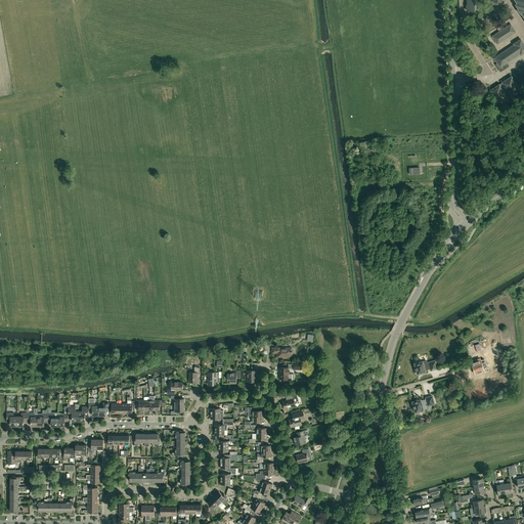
[(467,0),(468,5),(467,5),(467,11),(482,11),(481,0),(467,0)]
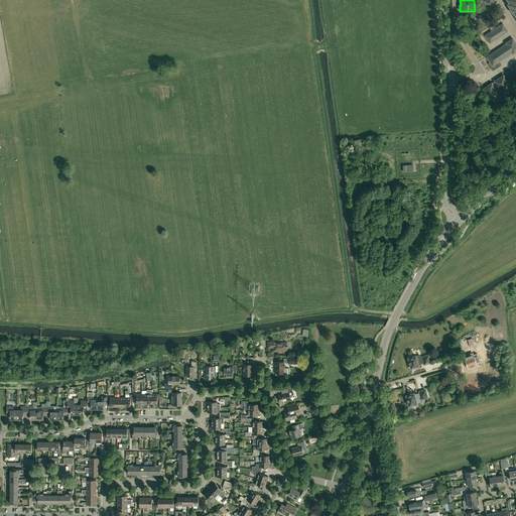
[(492,0),(487,0),(484,2),(489,9),(496,5),(492,0)]
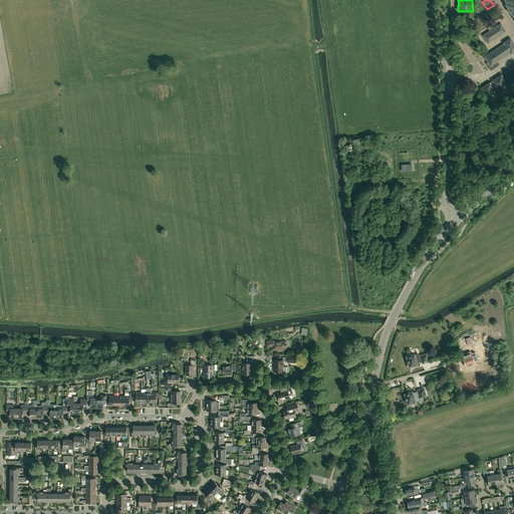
[(513,17),(513,0),(504,0),(507,4),(505,5),(513,17)]
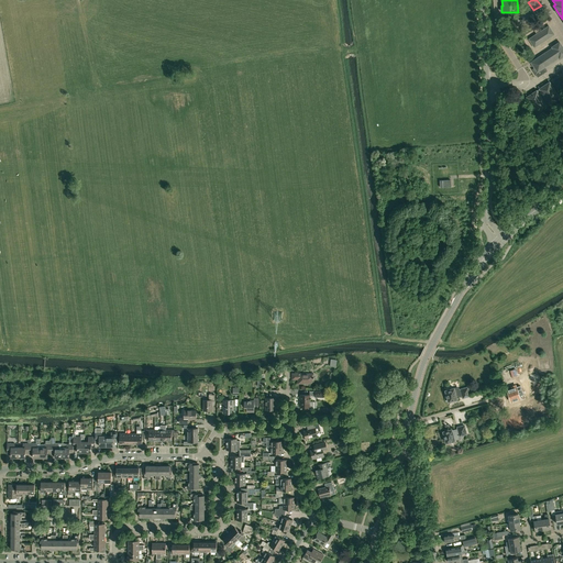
[(517,28),(531,18),(532,17),(529,13),(515,23),(517,28)]
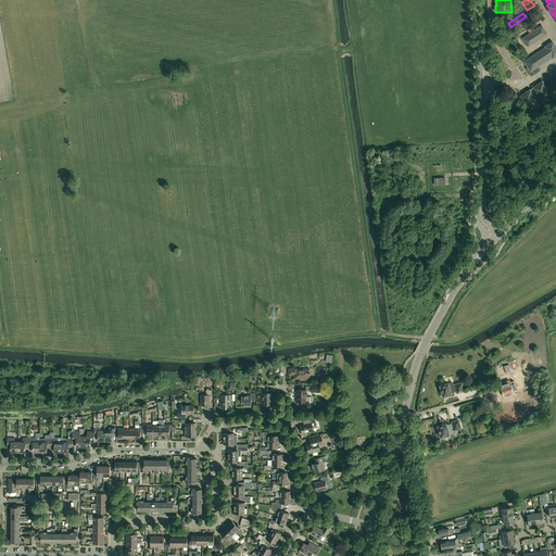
[(528,49),(548,35),(542,25),(534,30),(532,27),(528,30),(530,34),(521,39),(528,49)]
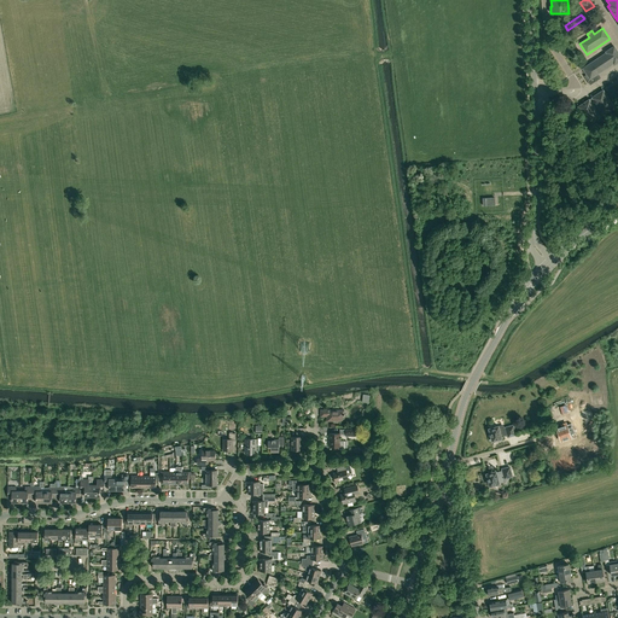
[(605,52),(606,53),(582,69),(588,77),(587,79),(590,85),(599,79),(596,76),(613,64),(614,65),(617,62),(617,51),(614,46),(605,52)]
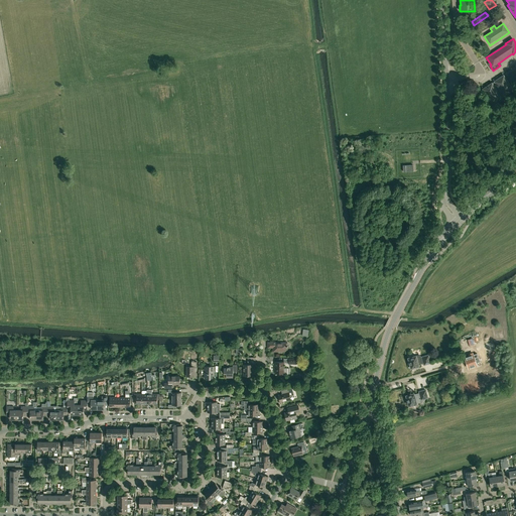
[(482,89),(483,91),(488,97),(493,105),(514,91),(504,75),(494,82),(494,83),(493,84),(493,83),(482,89)]
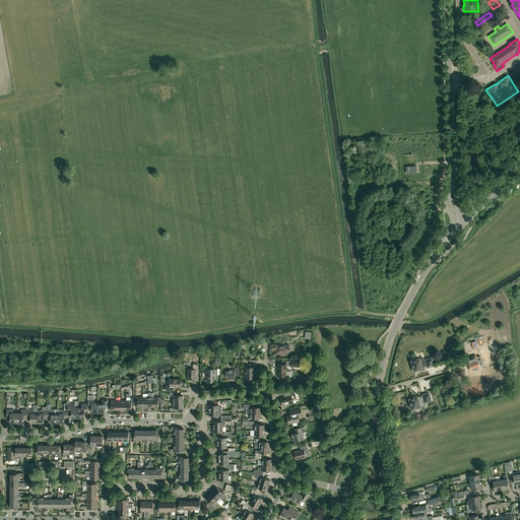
[(289,354),(289,345),(270,345),(270,350),(277,350),(277,354),(289,354)]
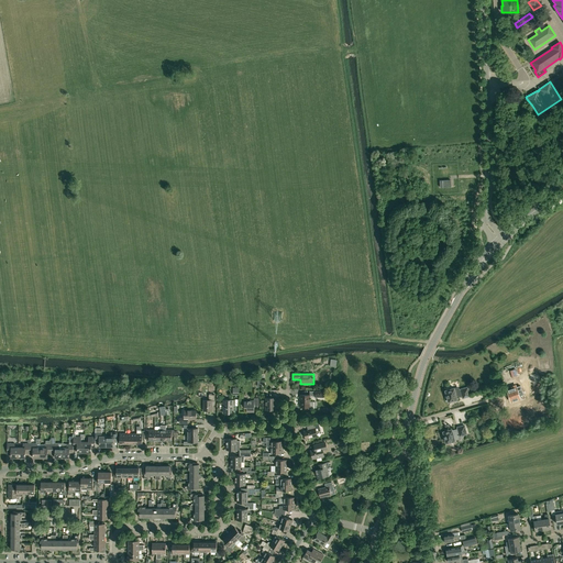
[(519,379),(523,390),(531,387),(526,376),(519,379)]
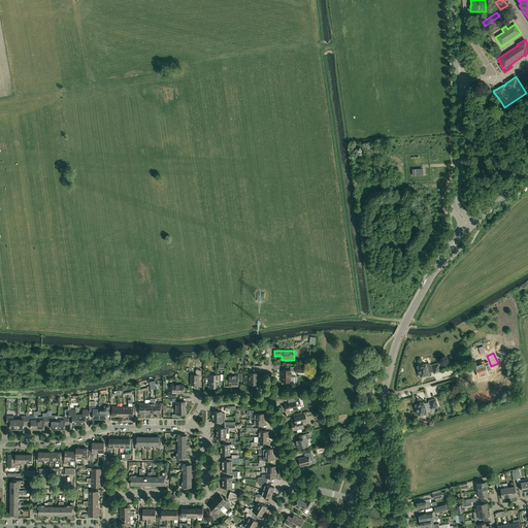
[(481,364),(475,366),(480,376),(488,373),(486,368),(488,367),(490,367),(488,362),(488,363),(485,364),(484,361),(481,362),(481,364)]
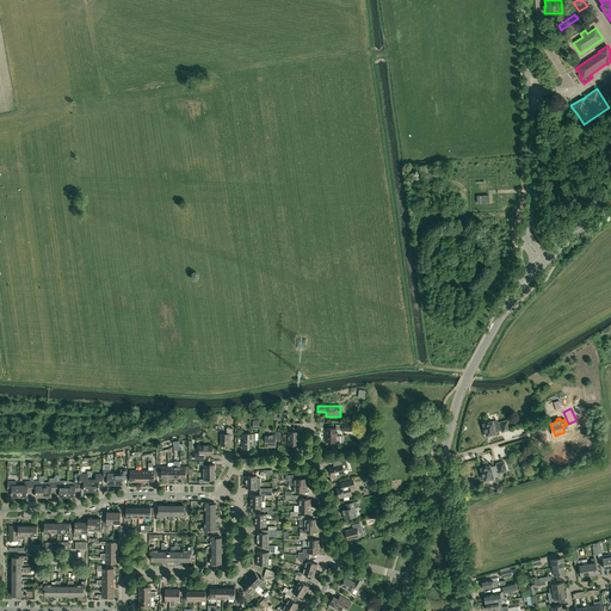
[(495,431),(501,429),(503,432),(510,430),(507,420),(500,423),(498,424),(498,421),(493,423),(493,421),(483,424),(485,430),(483,432),(483,434),(486,434),(487,434),(487,436),(497,433),(495,431)]
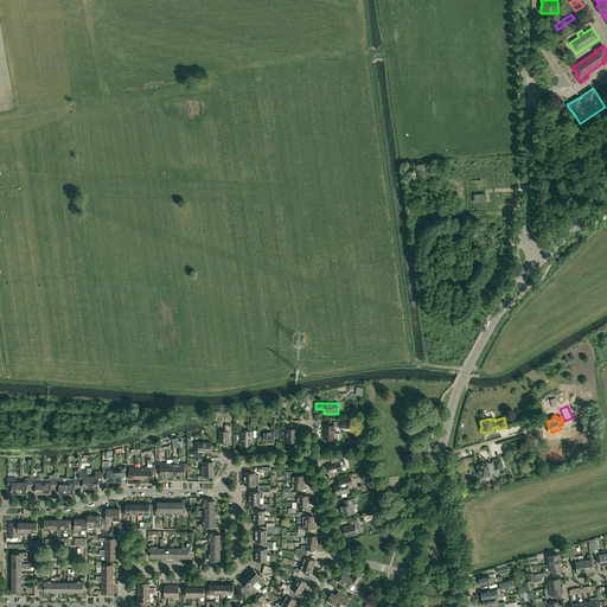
[(300,434),(301,421),(292,421),(292,429),(287,429),(287,441),(296,441),(296,436),(299,434),(300,434)]
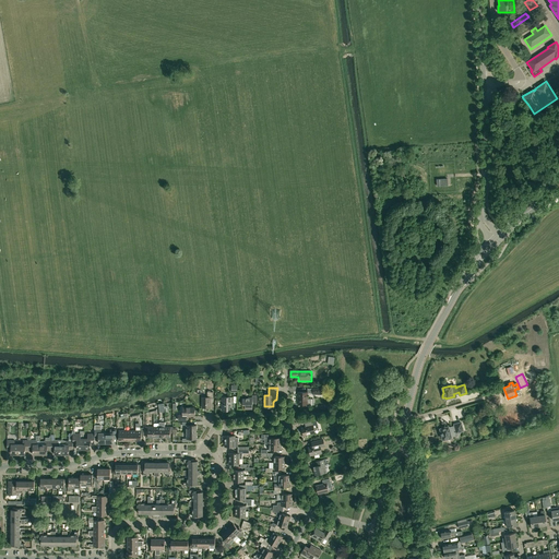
[(213,399),(213,392),(207,392),(207,397),(202,397),(202,407),(211,407),(211,399),(213,399)]
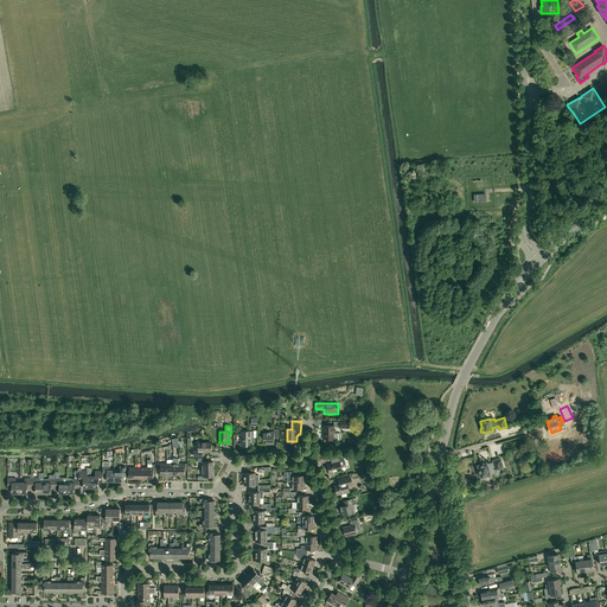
[(324,440),(333,440),(333,441),(339,441),(339,433),(334,433),(334,426),(324,426),(324,440)]
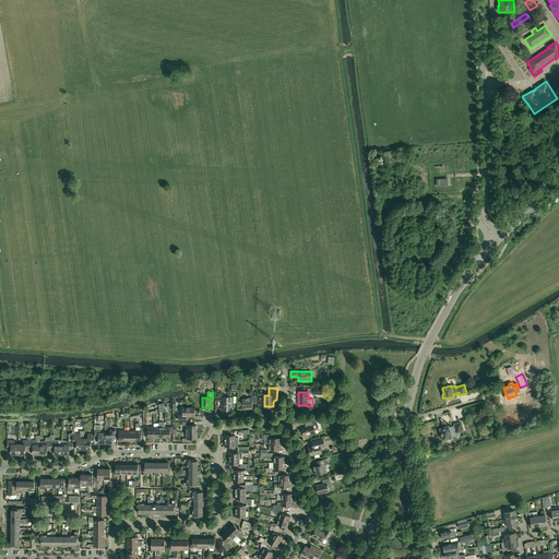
[(257,403),(257,395),(252,395),(252,397),(245,397),(245,400),(242,399),(242,404),(245,404),(245,408),(252,409),(252,403),(257,403)]
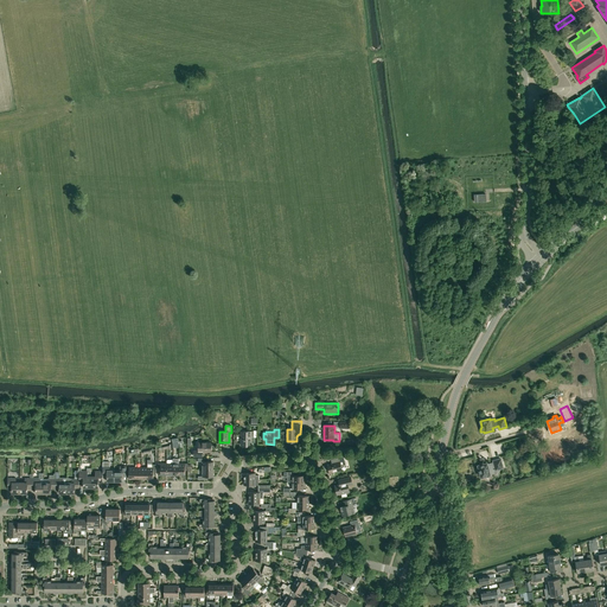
[(251,446),(251,432),(241,432),(241,446),(251,446)]
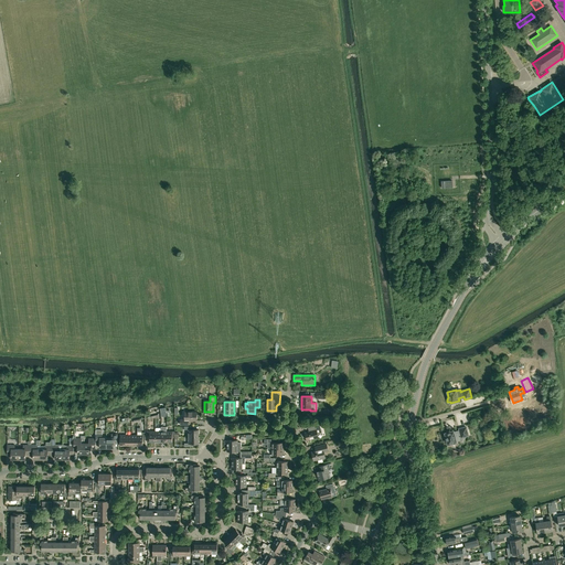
[(196,420),(196,412),(184,412),(184,419),(180,419),(180,425),(189,425),(189,420),(196,420)]
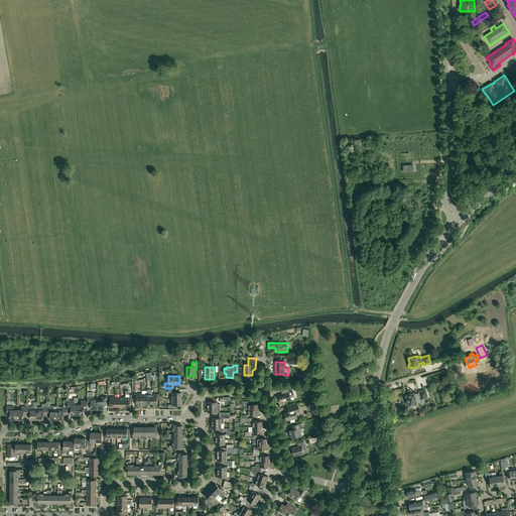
[(430,380),(425,381),(425,378),(419,380),(421,389),(431,386),(430,380)]
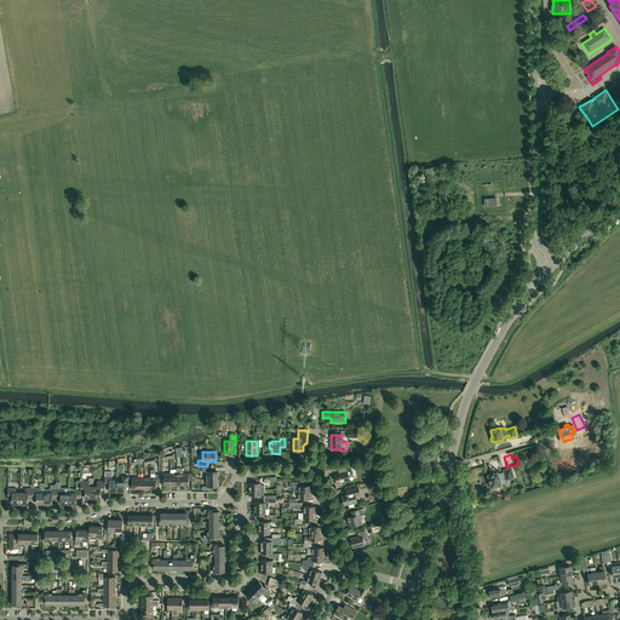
[(352,470),(351,466),(344,468),(345,472),(334,475),(337,483),(349,480),(349,476),(354,475),(352,470)]
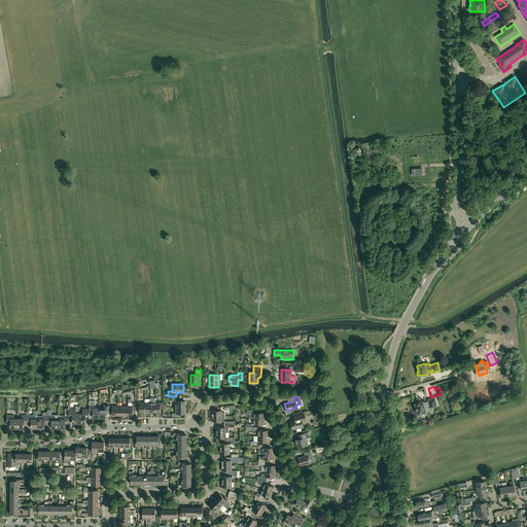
[(185,408),(185,400),(179,400),(179,397),(172,397),(172,400),(176,400),(176,408),(185,408)]
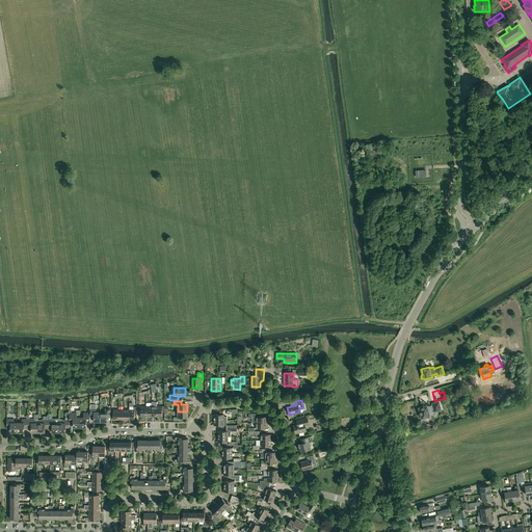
[(418,413),(419,413),(420,413),(422,418),(429,416),(433,415),(432,411),(434,411),(441,410),(439,402),(432,404),(432,405),(427,407),(427,405),(419,407),(419,408),(418,408),(418,410),(418,413)]
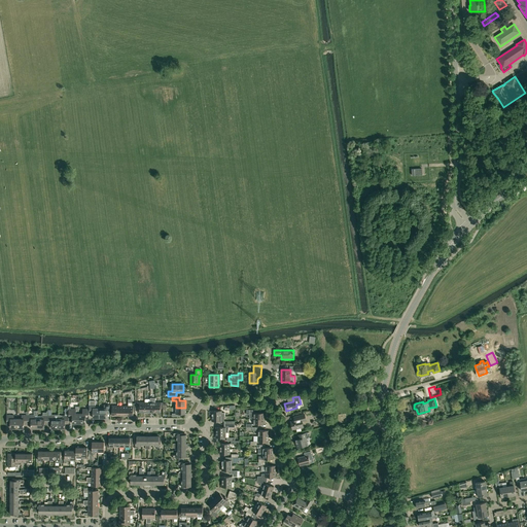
[(90,414),(93,414),(93,418),(100,418),(100,409),(96,409),(96,401),(90,401),(90,409),(90,414)]
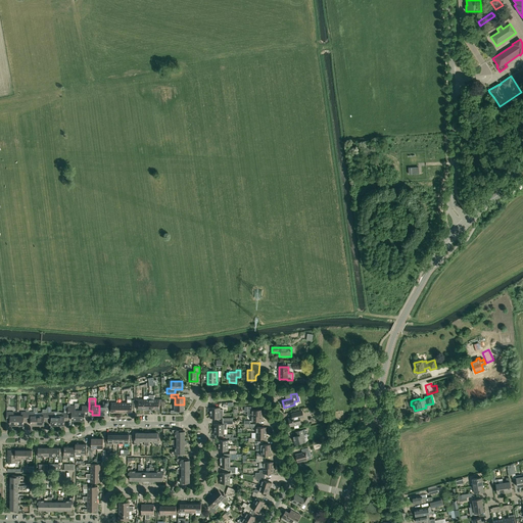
[(103,406),(99,406),(99,415),(105,415),(105,409),(109,409),(109,402),(103,402),(103,406)]
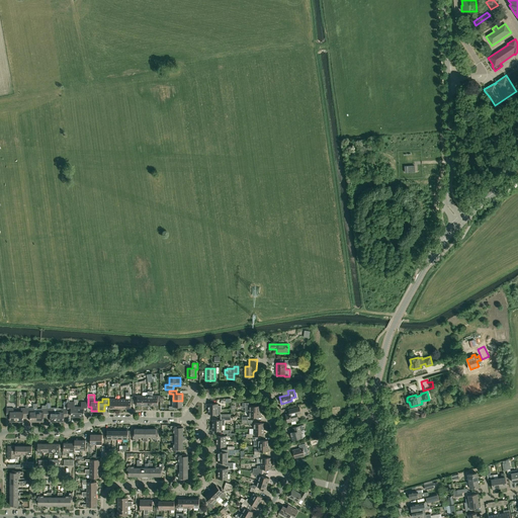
[(182,407),(182,401),(173,401),(173,407),(169,407),(169,410),(175,410),(175,407),(182,407)]
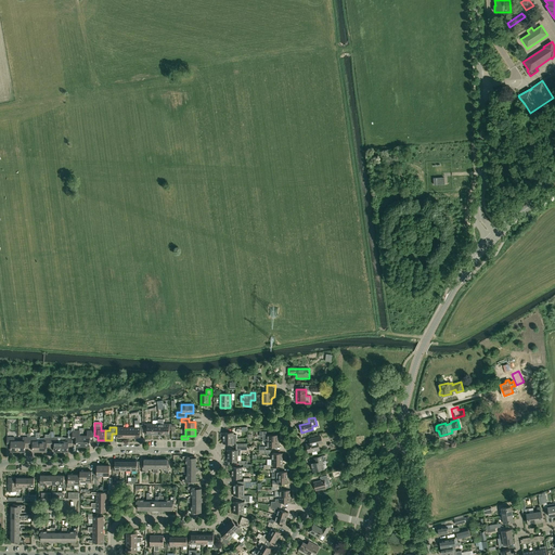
[(73,441),(76,441),(76,447),(84,447),(84,436),(80,436),(80,430),(73,430),(73,438),(73,441)]
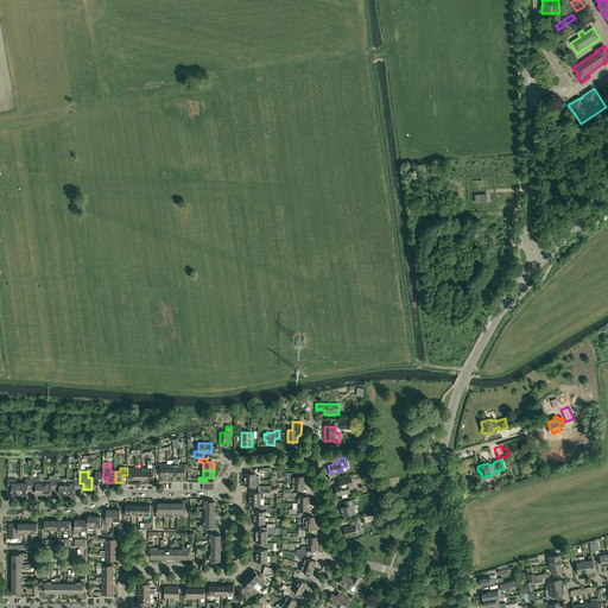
[(99,483),(103,483),(103,477),(103,472),(96,472),(96,477),(92,477),(92,489),(99,489),(99,483)]
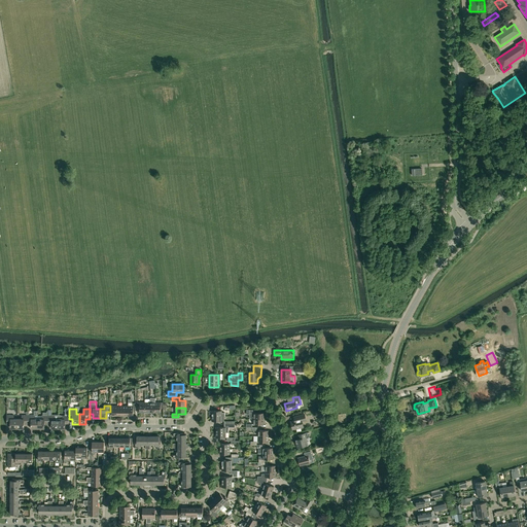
[(250,419),(253,419),(264,419),(264,413),(256,413),(256,410),(247,410),(247,413),(250,415),(250,419)]
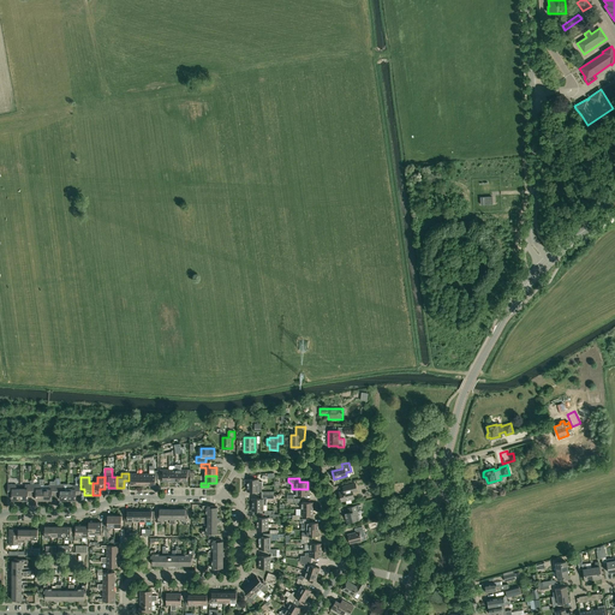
[(9,495),(12,495),(12,500),(21,500),(21,489),(16,489),(16,484),(9,484),(9,495)]
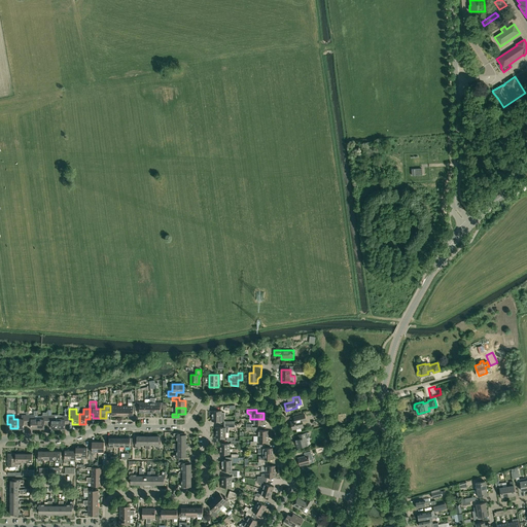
[(28,424),(28,422),(28,415),(22,415),(22,419),(18,419),(18,428),(24,428),(24,424),(28,424)]
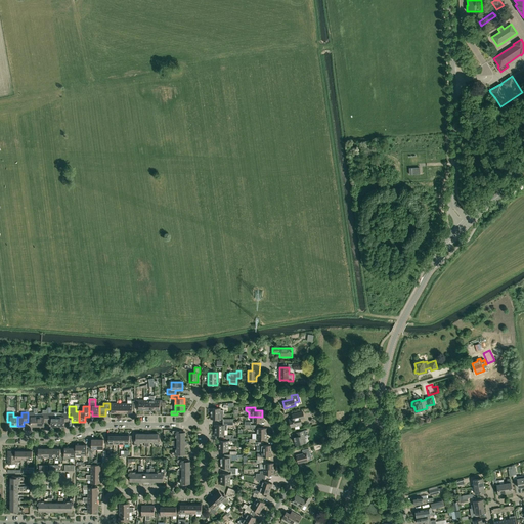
[(28,422),(31,422),(31,426),(38,426),(38,417),(35,417),(35,412),(28,412),(28,420),(28,422)]
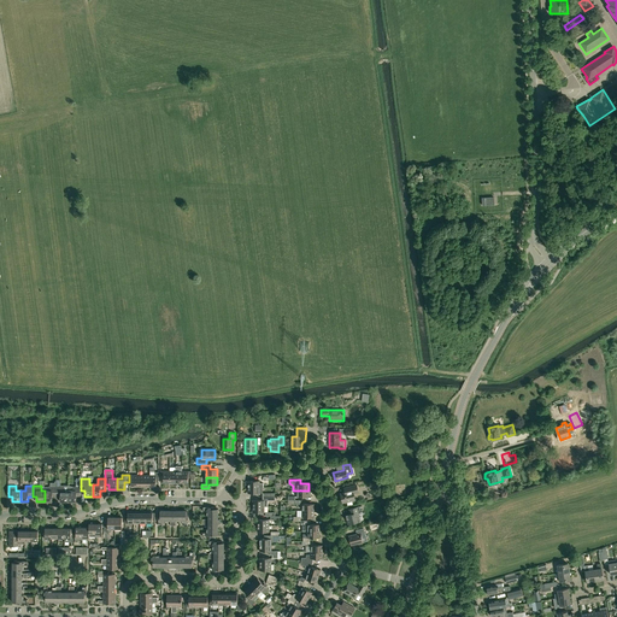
[(60,497),(60,501),(69,501),(69,486),(64,486),(64,487),(57,487),(57,497),(60,497)]
